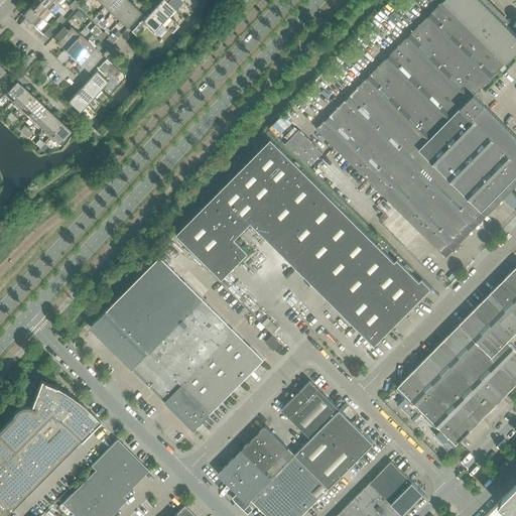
[(49,11),(37,0),(34,0),(29,6),(42,18),(49,11)]
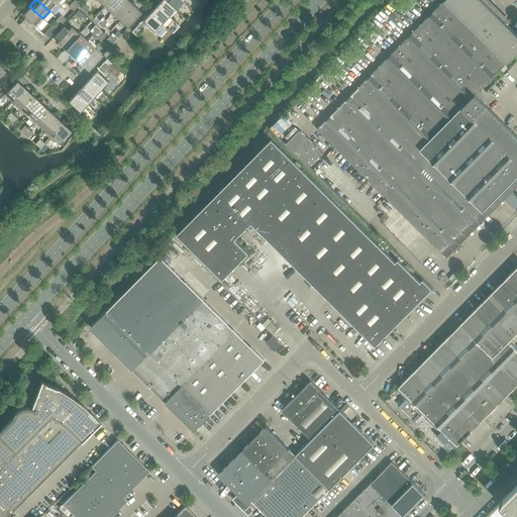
[(57,3),(53,0),(37,0),(49,11),(57,3)]
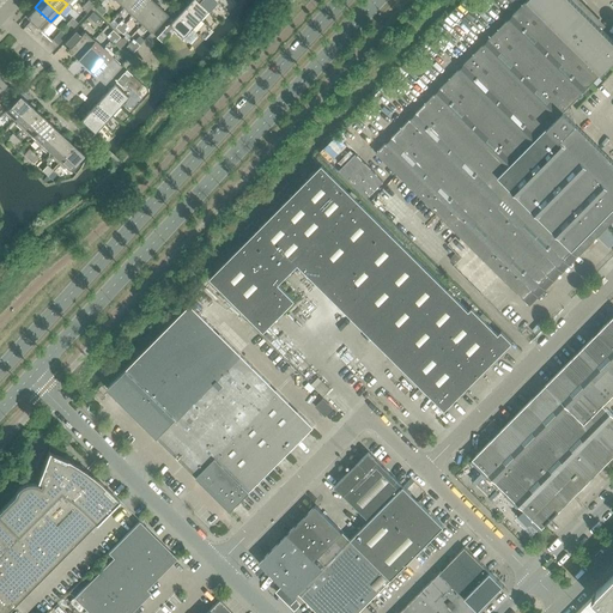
[(133,16),(146,0),(131,0),(123,7),(133,16)]
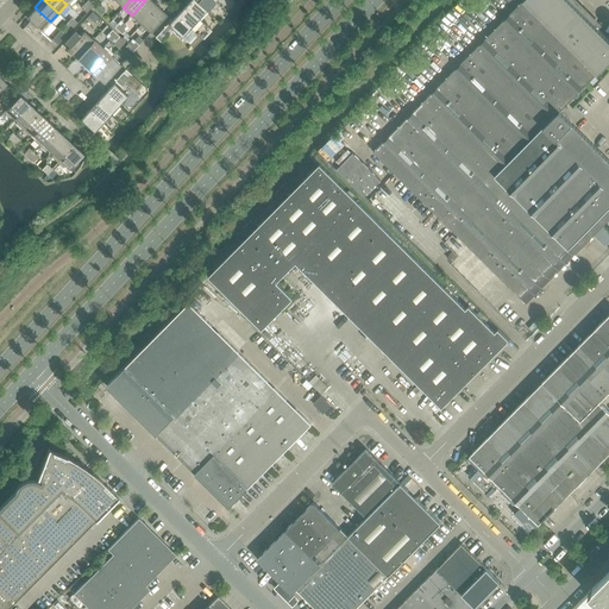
[(140,24),(157,6),(151,0),(145,0),(132,16),(140,24)]
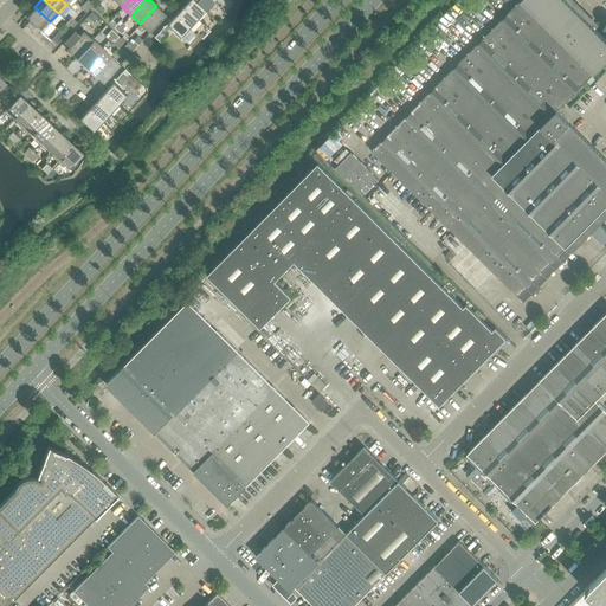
[(205,10),(193,0),(188,0),(182,6),(197,19),(205,10)]
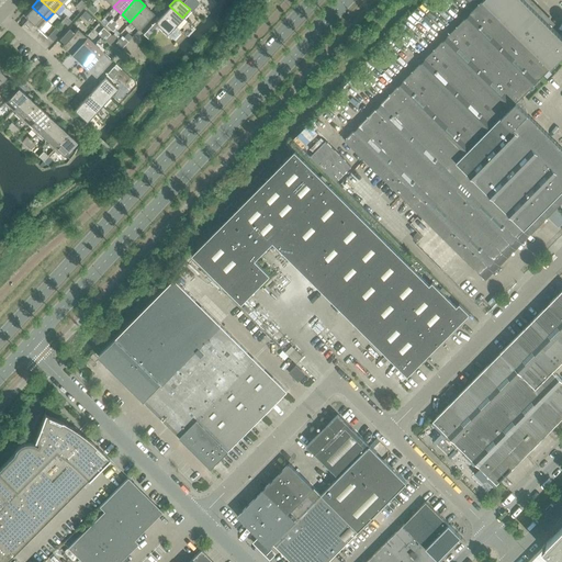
[(198,1),(195,0),(179,0),(190,9),(198,1)]
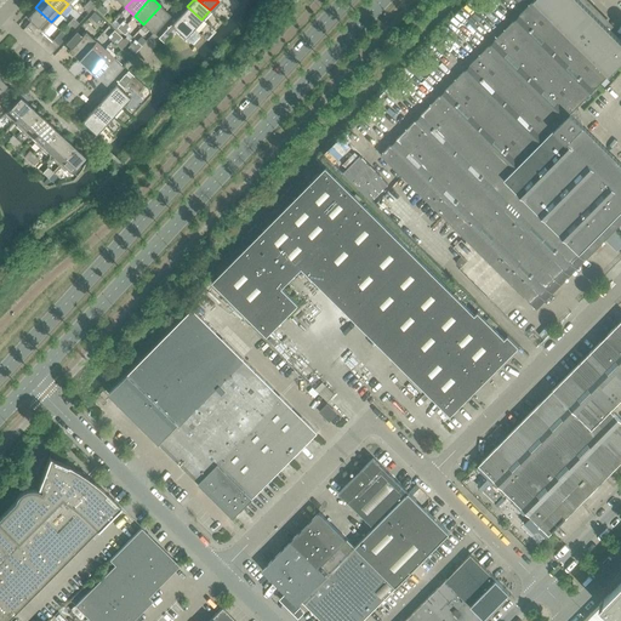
[(620,163),(582,125),(571,114),(570,113),(590,95),(594,90),(608,77),(608,75),(609,74),(610,74),(620,62),(620,40),(580,0),(534,0),(535,0),(533,3),(533,1),(519,16),(518,15),(513,20),(514,21),(494,40),(489,45),(469,66),(469,64),(465,69),(465,70),(445,90),(444,90),(439,95),(440,95),(421,115),(420,114),(415,119),(416,120),(396,140),(391,144),(381,155),(530,303),(541,292),(541,294),(546,289),(546,288),(565,268),(570,263),(620,211),(620,163)]
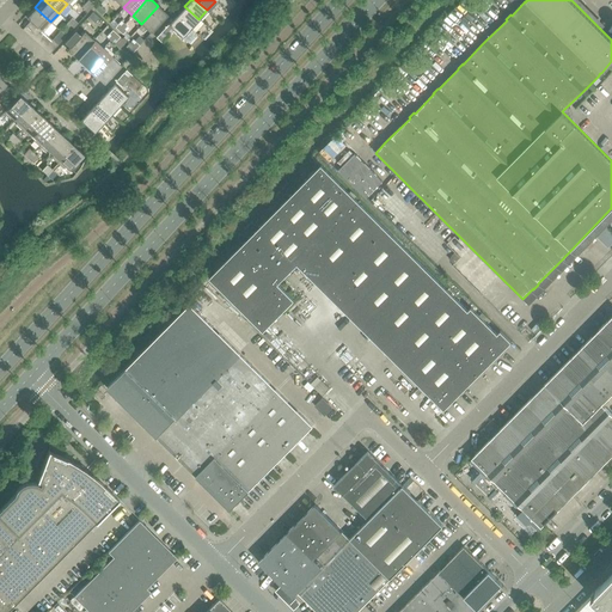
[(105,11),(104,10),(99,5),(96,8),(102,14),(105,11)]
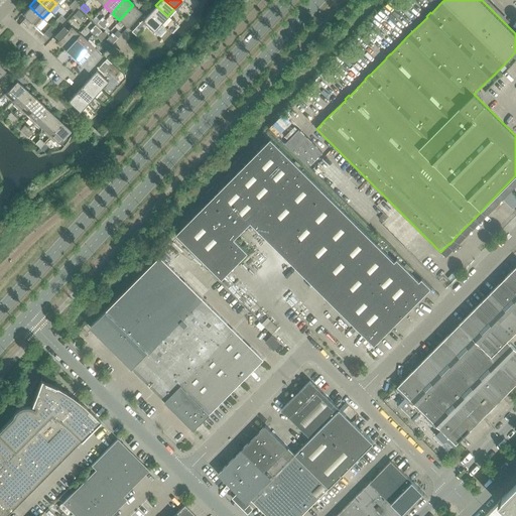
[(141,12),(133,5),(119,20),(127,27),(141,12)]
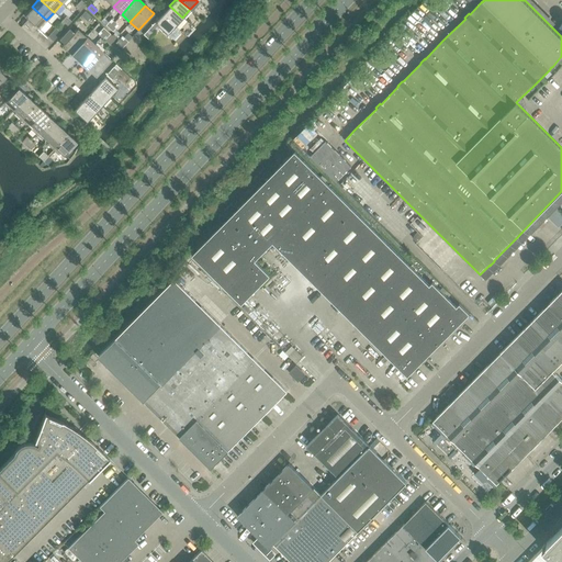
[(182,18),(169,6),(161,14),(175,26),(182,18)]
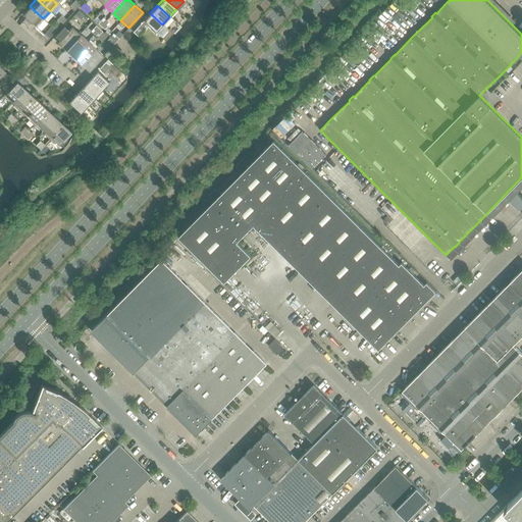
[(43,18),(30,6),(22,14),(36,27),(43,18)]
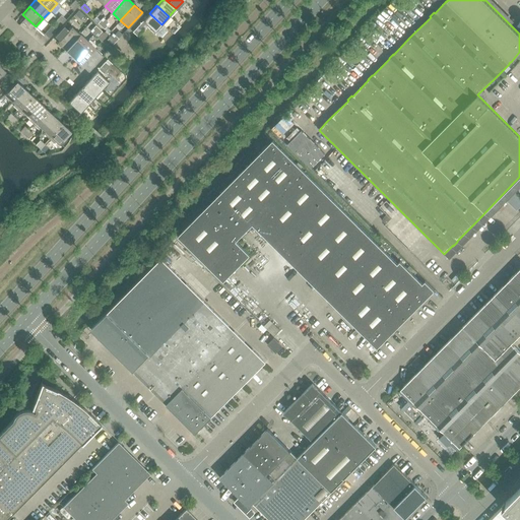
[(84,15),(79,10),(75,14),(80,19),(84,15)]
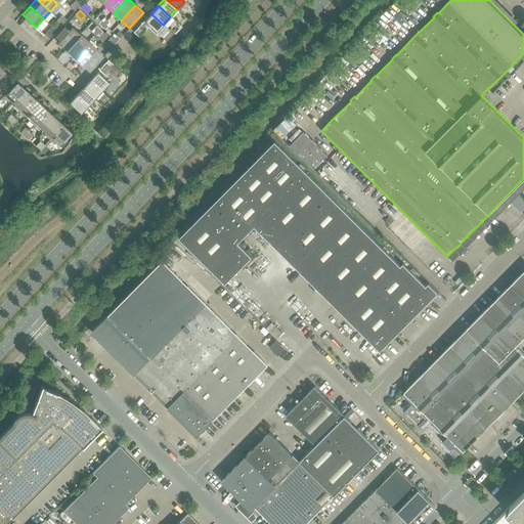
[(163,25),(150,13),(143,20),(156,32),(163,25)]
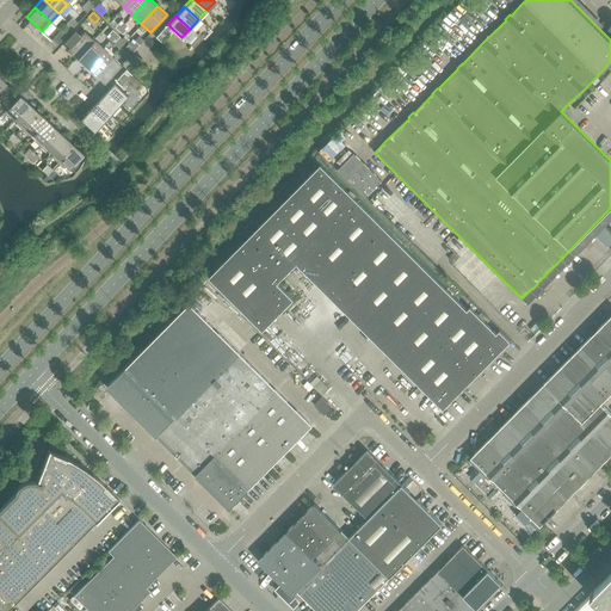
[(119,31),(125,24),(121,20),(115,28),(119,31)]
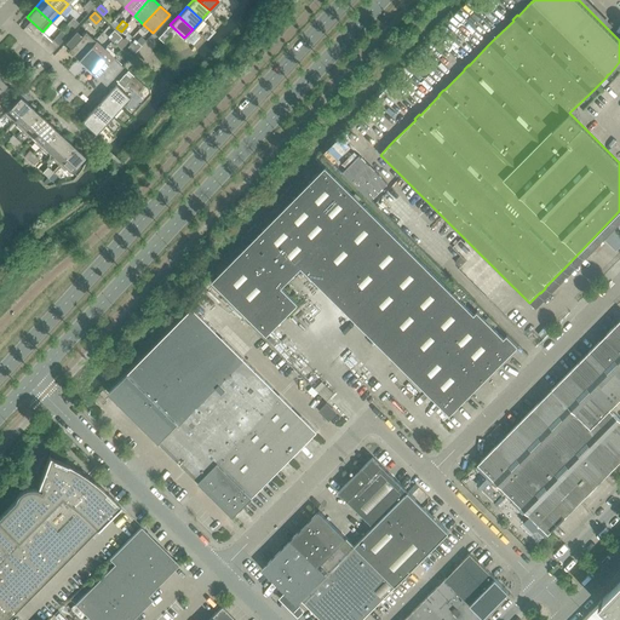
[(125,35),(131,28),(127,24),(121,32),(125,35)]
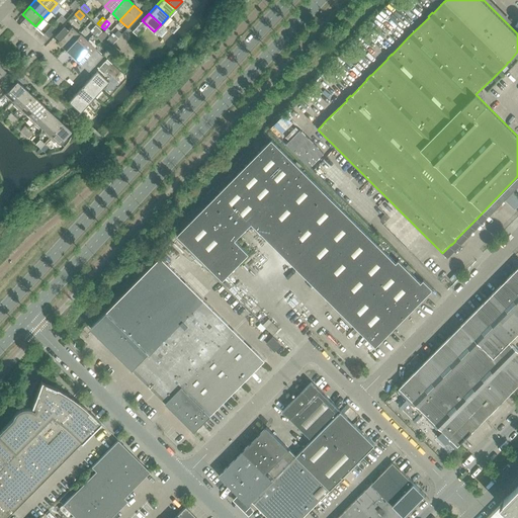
[(65,50),(79,34),(71,26),(68,29),(63,25),(62,26),(55,35),(59,39),(57,41),(65,50)]
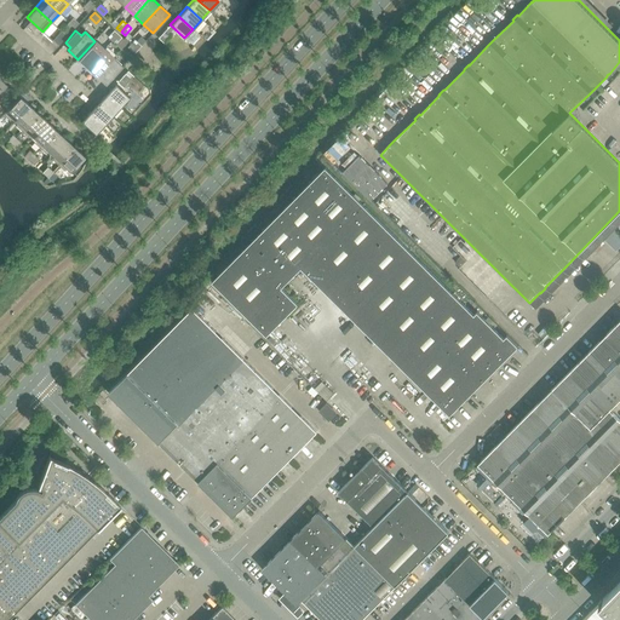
[(112,40),(118,34),(114,30),(108,38),(112,40)]
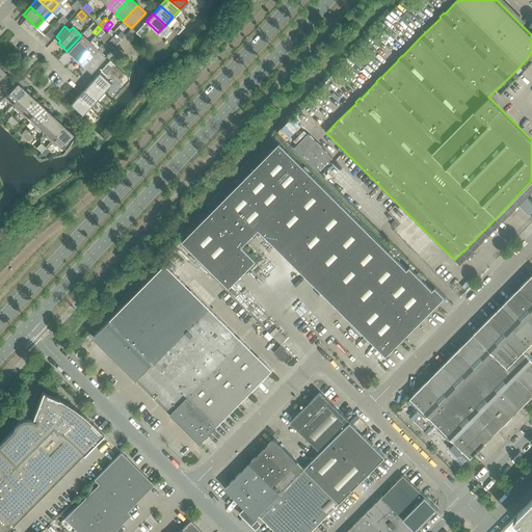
[(99,37),(104,32),(101,29),(96,34),(99,37)]
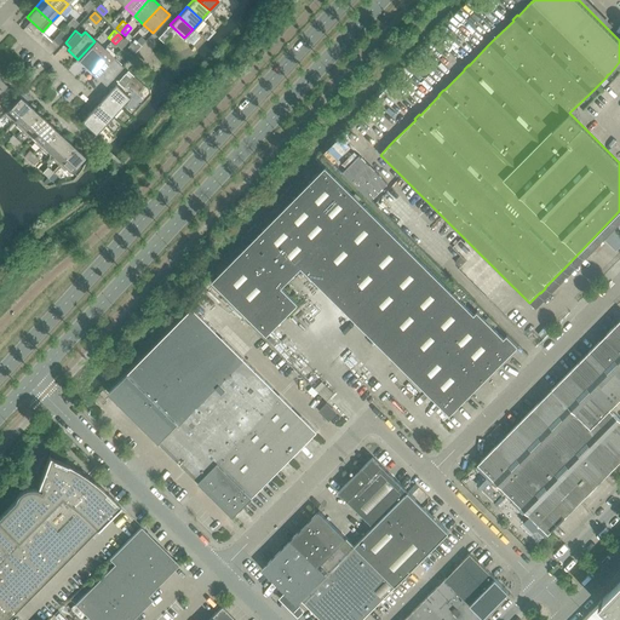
[(142,46),(135,40),(131,44),(138,50),(142,46)]
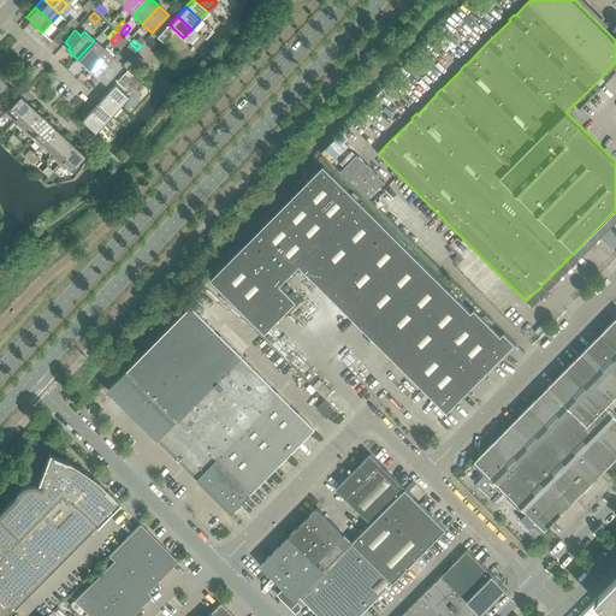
[(86,67),(102,48),(94,41),(77,59),(86,67)]
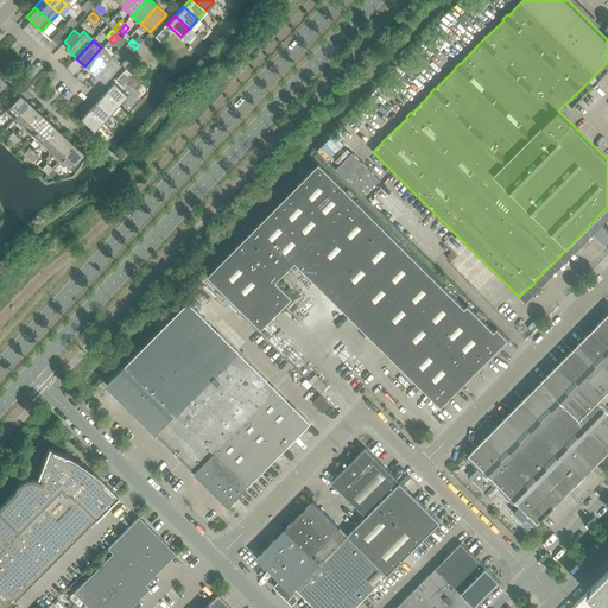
[(135,49),(128,43),(125,46),(132,52),(135,49)]
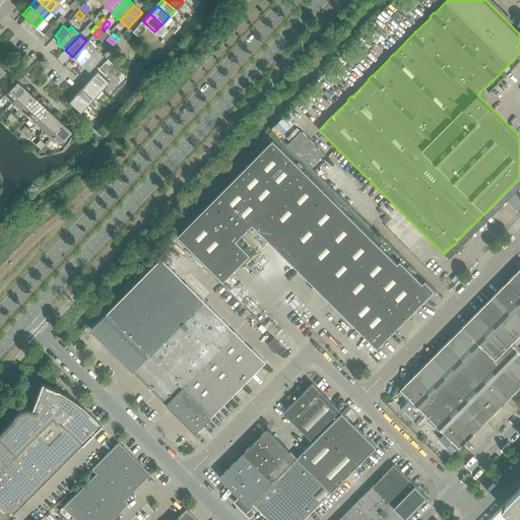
[(80,64),(94,48),(86,41),(72,57),(80,64)]
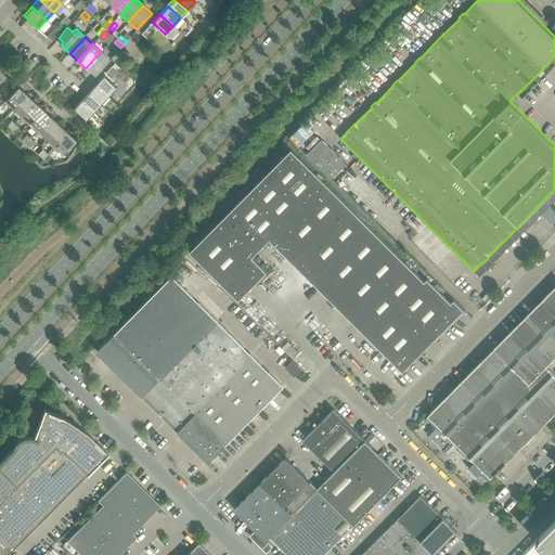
[(94,76),(110,59),(101,51),(86,68),(94,76)]
